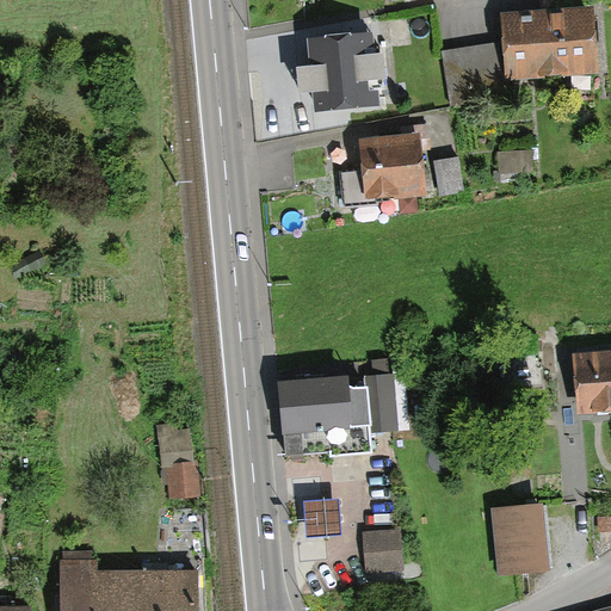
[(506,44),(507,75),(594,72),(591,8),(505,12),(506,44)]
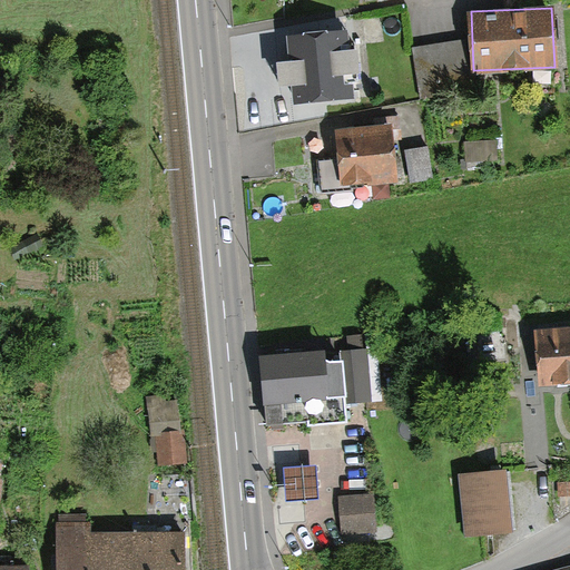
[(294,87),(295,104),(355,98),(354,84),(363,82),(360,47),(347,49),(346,32),(288,38),(291,61),(276,62),(279,88),(294,87)]
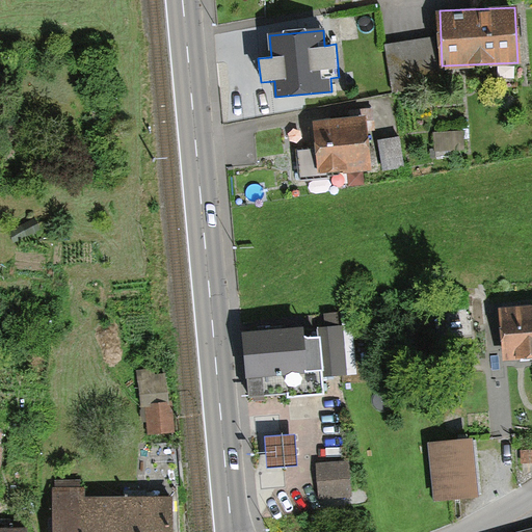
[(442,65),(441,38),(387,47),(393,94),(443,84),(442,65)]
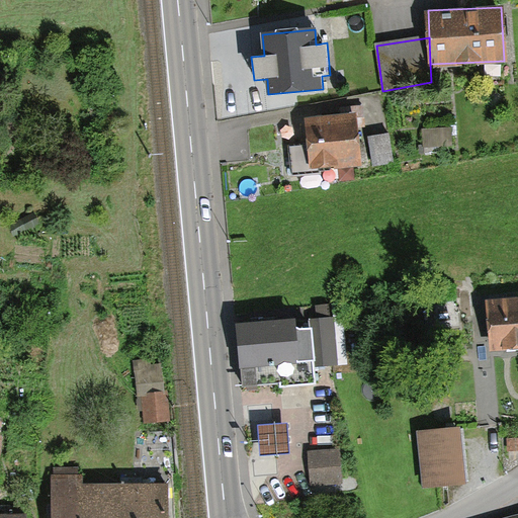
[(356,112),(306,118),(309,145),(289,146),(292,174),(319,171),(319,168),(361,164),(356,112)]
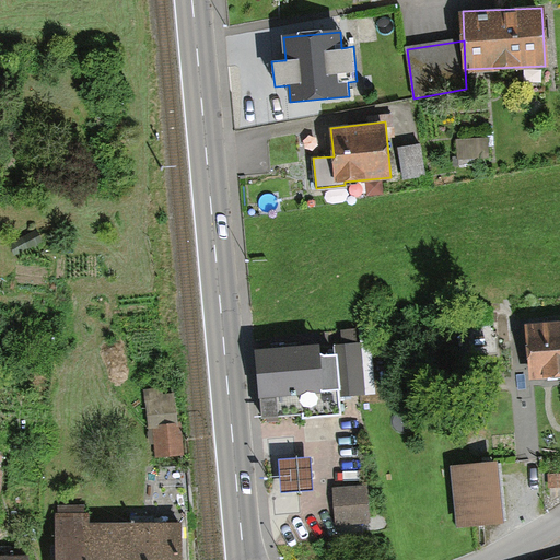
[(421,143),(398,147),(404,181),(427,177),(421,143)]
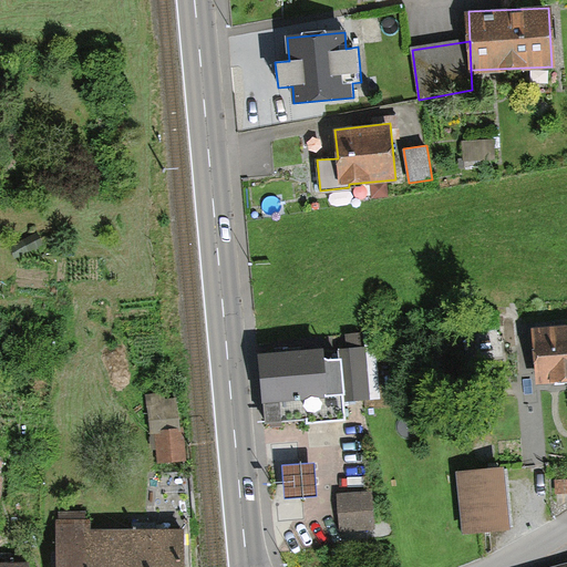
[(470,146),(470,161),(496,160),(496,145),(470,146)]
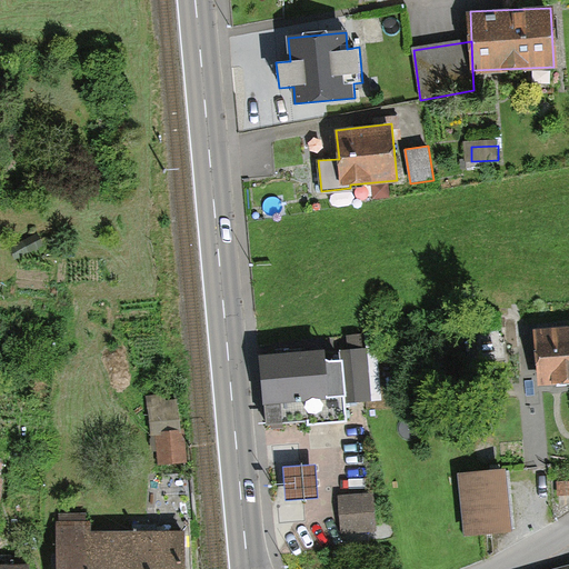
[(568,327),(563,328),(536,329),(539,383),(568,381),(568,327)]
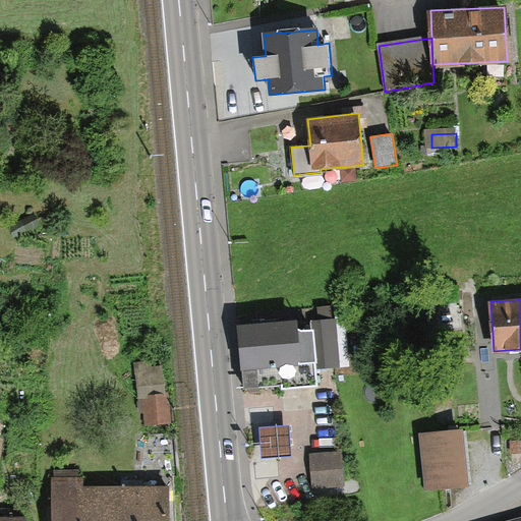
[(296,325),(239,329),(243,367),(316,362),(313,329),(296,331),(296,325)]
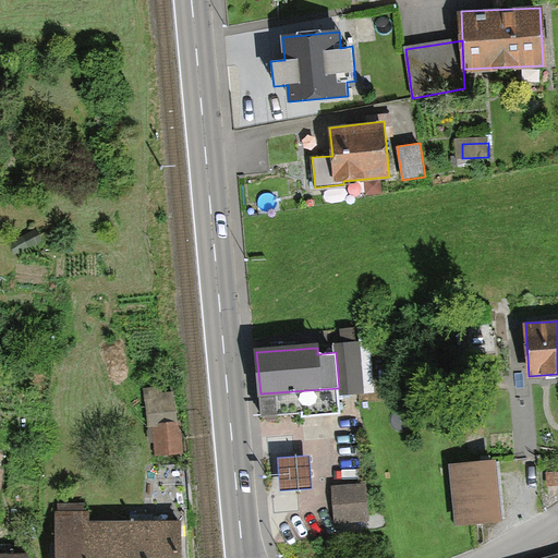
[(153,455),(176,455),(174,423),(153,423),(153,455)]
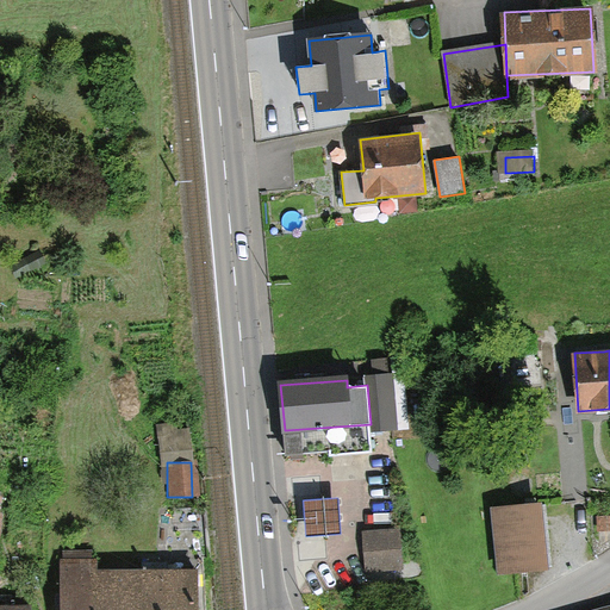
[(304,533),(337,530),(336,498),(302,499),(304,533)]
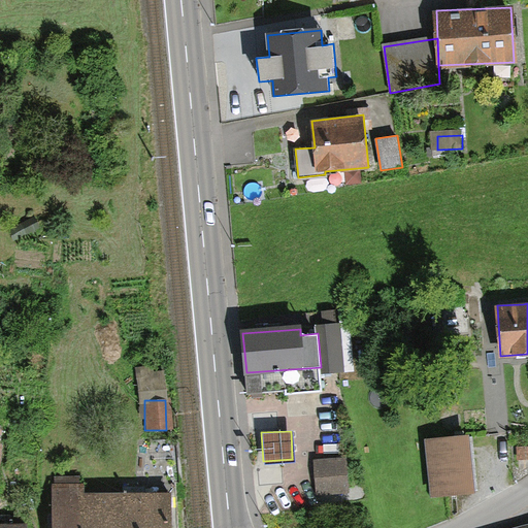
[(466,436),(427,440),(432,492),(471,488),(466,436)]
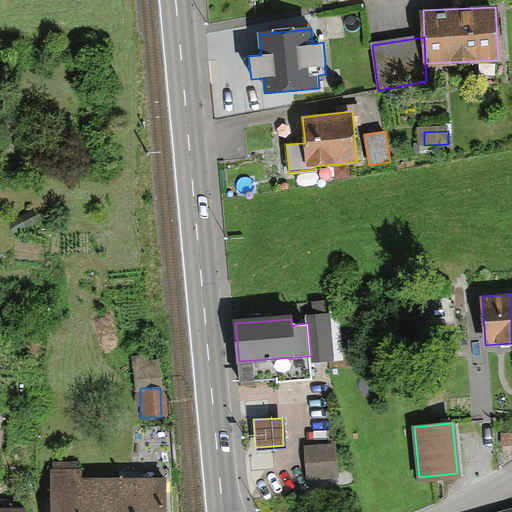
[(304,473),(333,471),(331,444),(303,445),(304,473)]
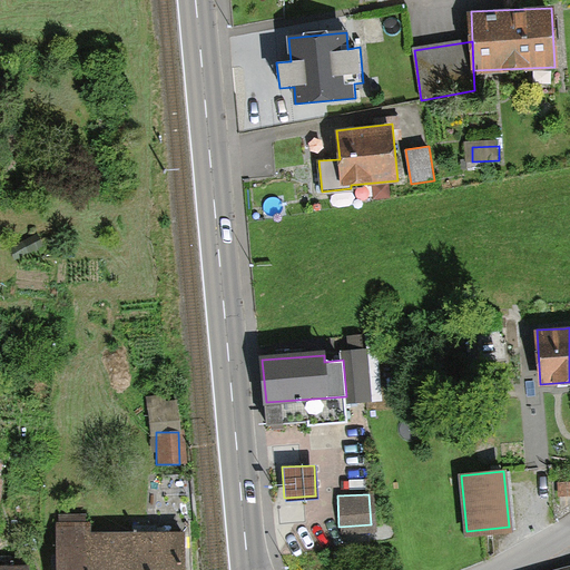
[(118,569),(118,532),(57,532),(57,569),(118,569)]
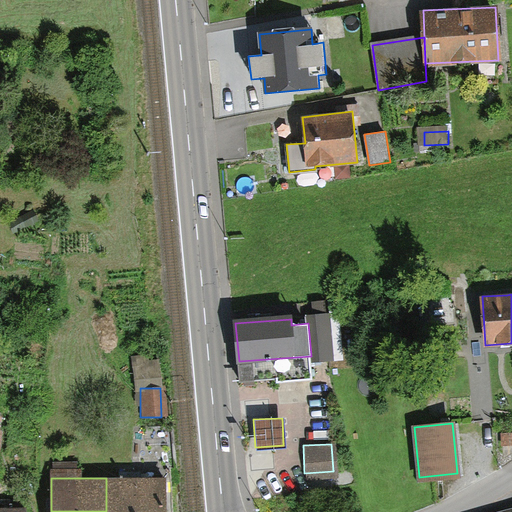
[(161,511),(161,478),(106,478),(106,511),(161,511)]
